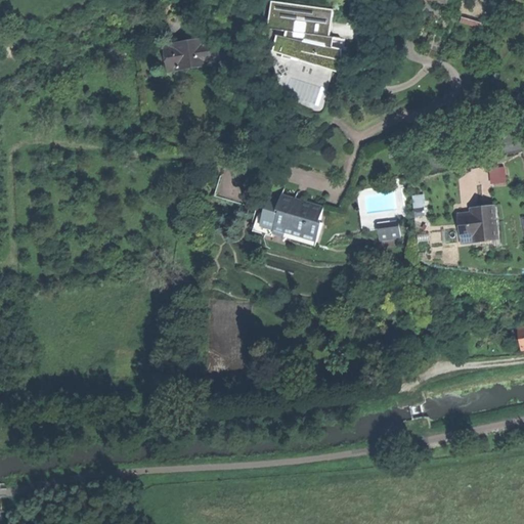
[(328,46),(334,9),(276,0),(269,0),(266,29),(273,30),(269,53),(298,57),(297,67),(300,68),(301,62),(335,68),(338,48),(328,46)]
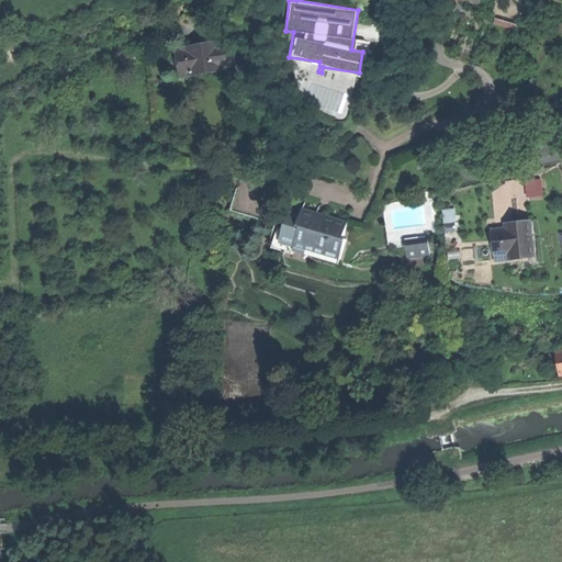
[(225,49),(222,27),(204,31),(204,36),(184,40),(183,34),(175,36),(180,68),(227,59),(225,49)]
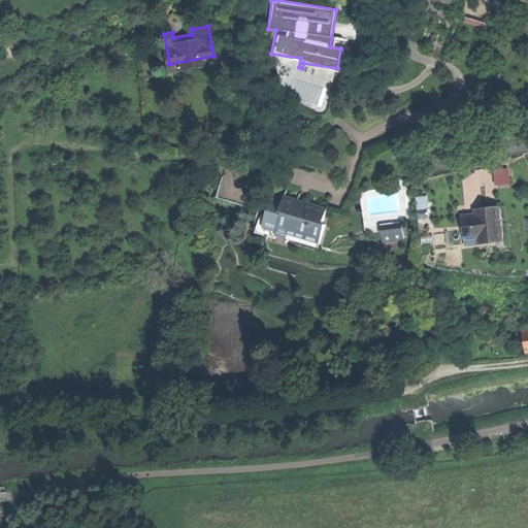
[(494,167),(495,185),(512,183),(510,166),(494,167)]
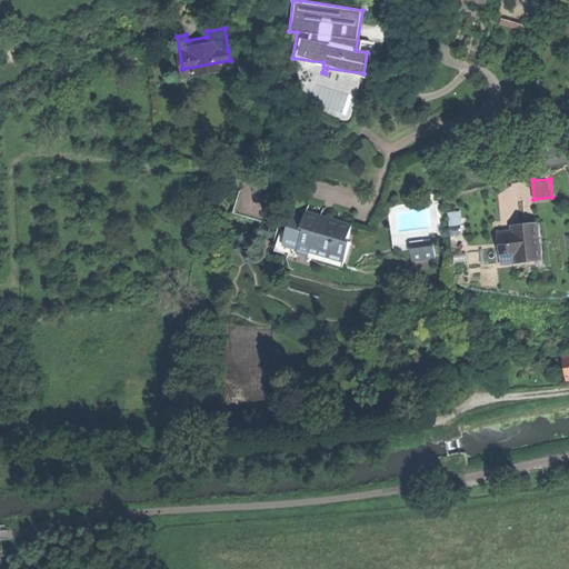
[(255,202),(246,199),(243,207),(238,206),(237,211),(250,216),(255,202)]
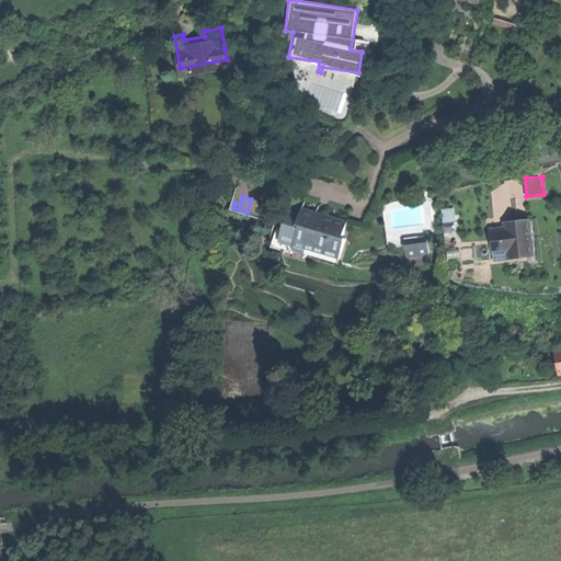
[(343,241),(347,224),(333,220),(301,212),(297,229),(299,230),(295,250),(341,262),(346,242),(343,241)]
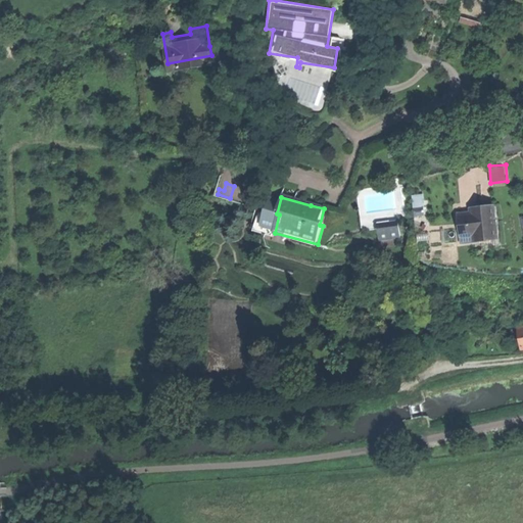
[(498,238),(494,205),(481,207),(470,208),(471,214),(458,215),(461,237),(474,236),(475,241),(498,238)]
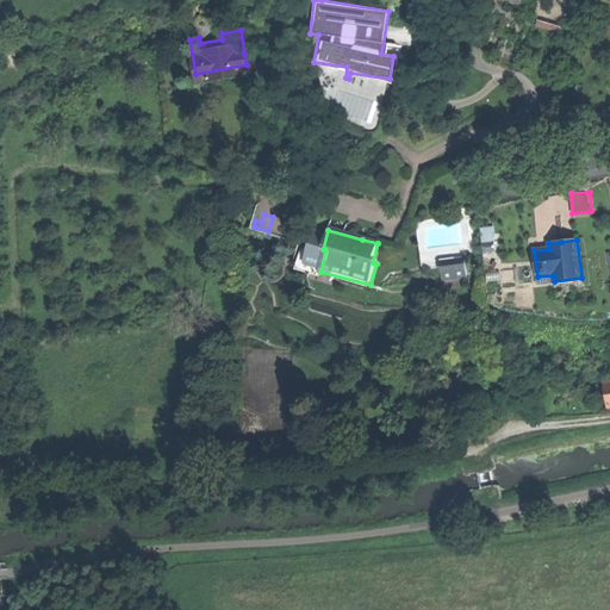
[(455,275),(466,273),(465,259),(440,262),(442,281),(455,279),(455,275)]
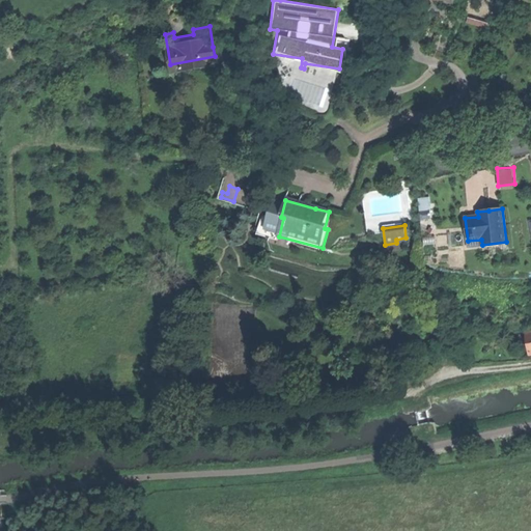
[(516,335),(521,357),(530,355),(526,334),(516,335)]
